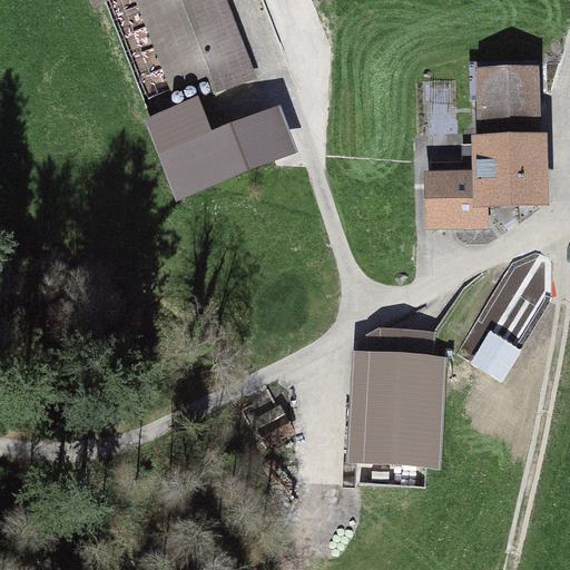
[(134,0),(167,88),(209,72),(216,91),(255,76),(226,0),(134,0)]
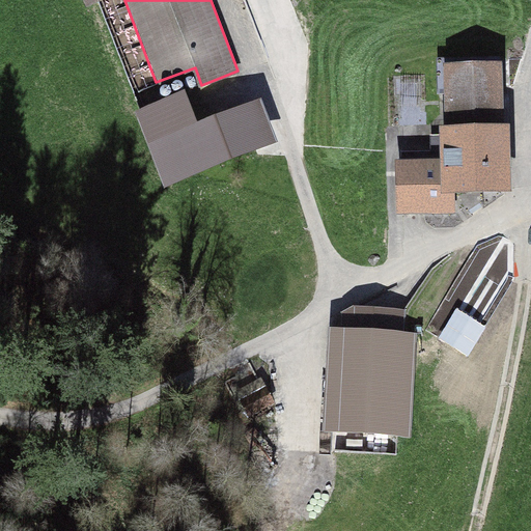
[(396,213),(455,213),(455,191),(512,190),(511,120),(503,120),(502,59),(441,60),(442,155),(395,156),(396,213)]
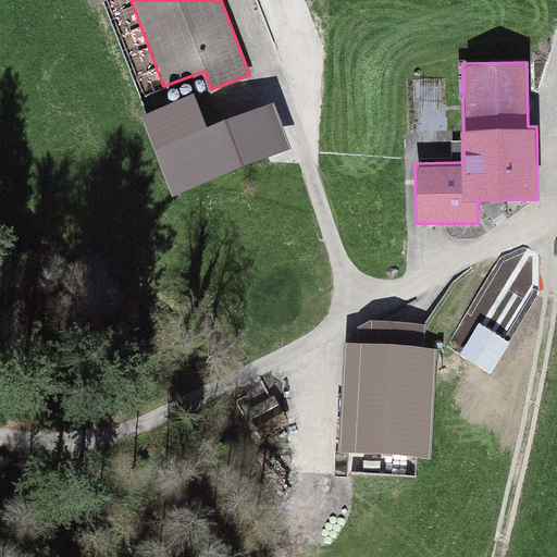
[(156,147),(171,193),(292,153),(276,107),(156,147)]
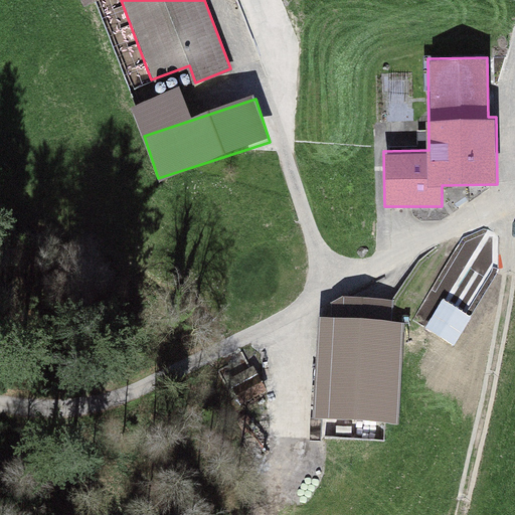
[(455,254),(494,280),(502,269),(503,239),(490,227),(463,240),(455,254)]
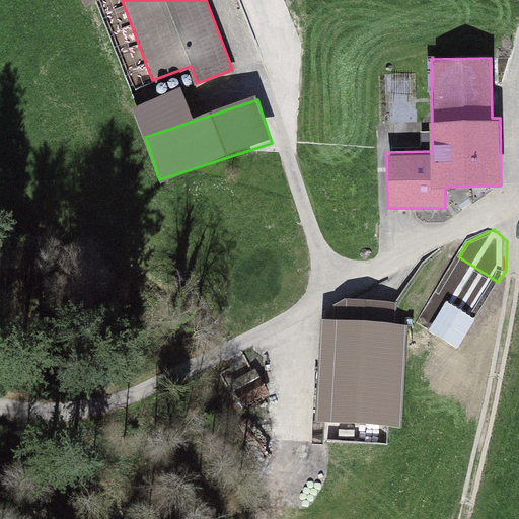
[(395,320),(320,317),(316,420),(391,423),(395,320)]
